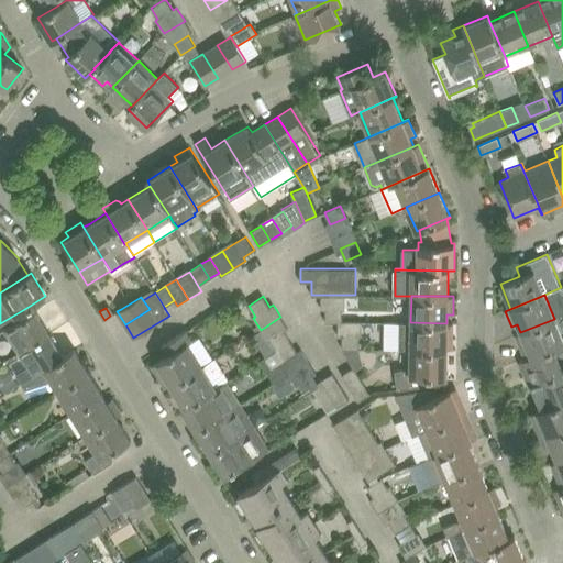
[(326,309),(326,322),(338,322),(342,322),(342,309),(326,309)]
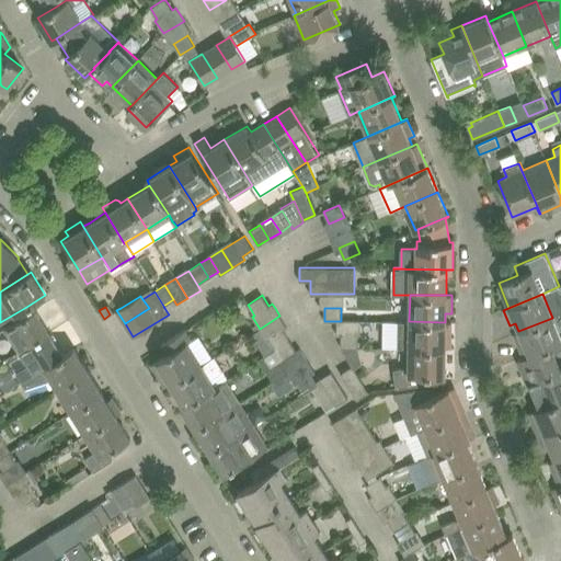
[(3,329),(18,352),(49,332),(35,310),(3,329)]
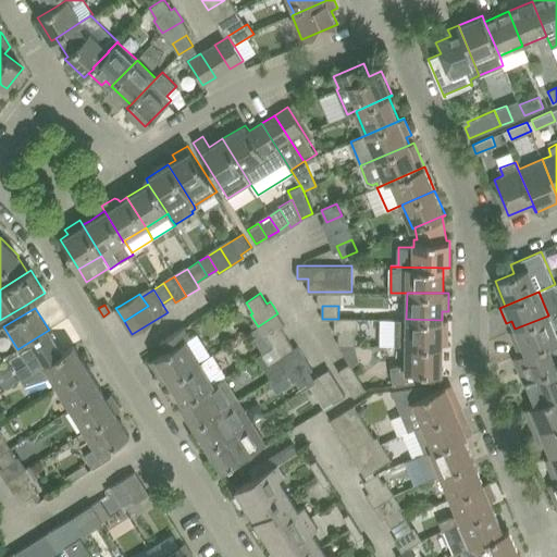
[(277,313),(258,326),(264,337),(267,335),(281,326),(284,324),(277,313)]
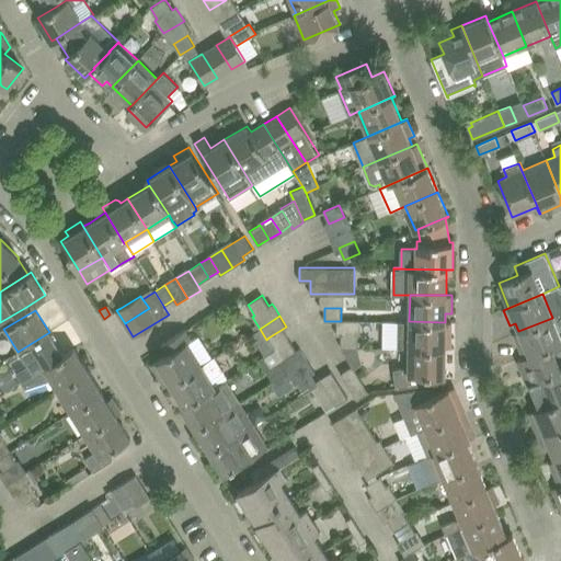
[(513,334),(524,358),(550,346),(560,342),(560,338),(552,318),(518,331),(513,334)]
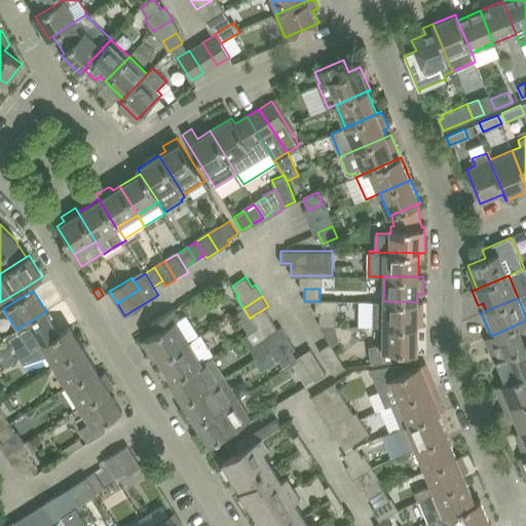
[(359,326),(383,326),(417,327),(417,315),(422,315),(423,309),(423,302),(417,302),(383,301),(359,301),(359,326)]
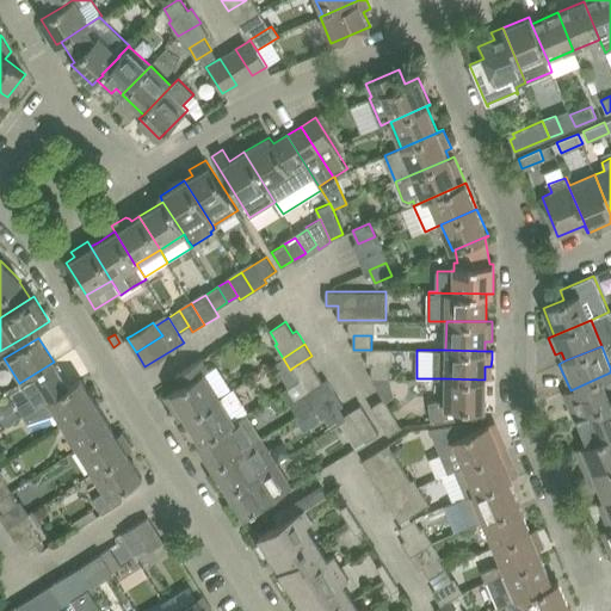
[(292,368),(301,381),(316,371),(308,358),(292,368)]
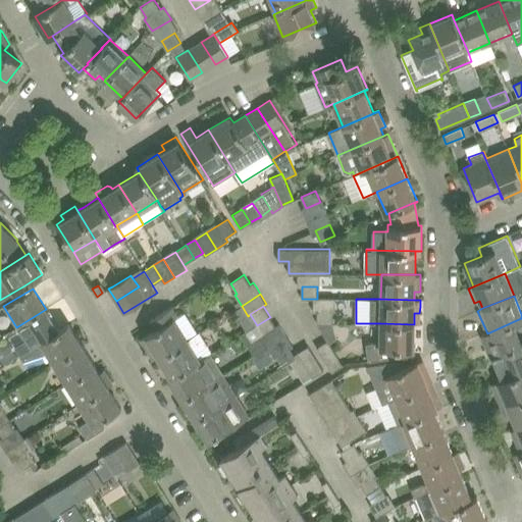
[(155,350),(159,357),(188,340),(174,319),(178,317),(172,307),(149,321),(155,329),(141,338),(150,353),(155,350)]
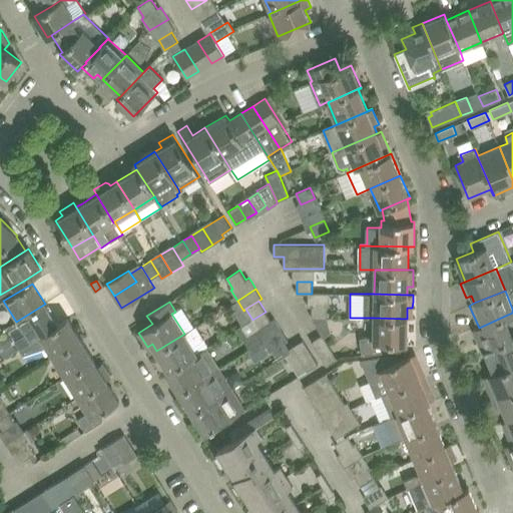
[(20,349),(40,336),(39,336),(67,318),(57,324),(45,304),(16,322),(24,334),(14,340),(20,349)]
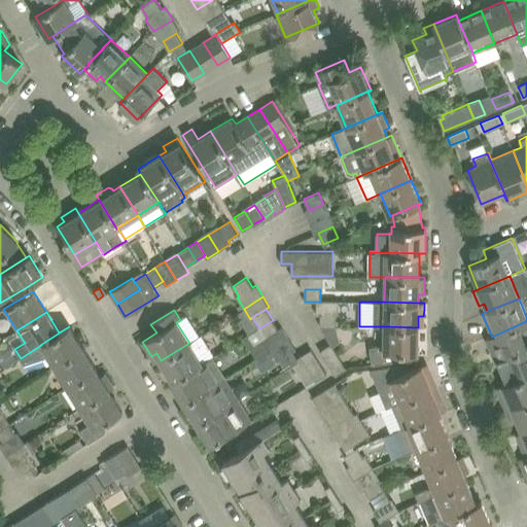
[(320,314),(320,326),(336,326),(336,314),(320,314)]
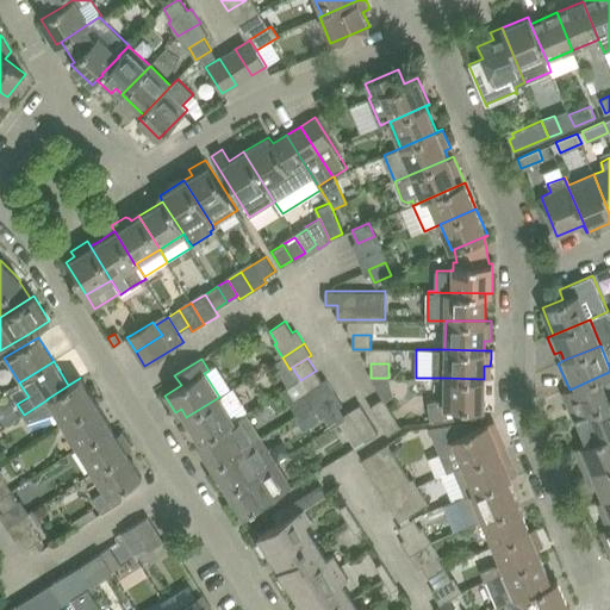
[(300,380),(281,391),(296,415),(297,416),(315,404),(335,392),(327,379),(322,381),(316,371),(300,380)]
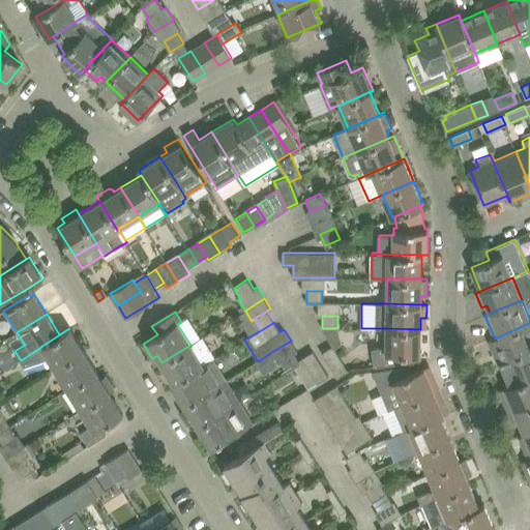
[(495,339),(489,341),(498,363),(500,363),(529,350),(522,332),(521,328),(520,327),(495,339)]
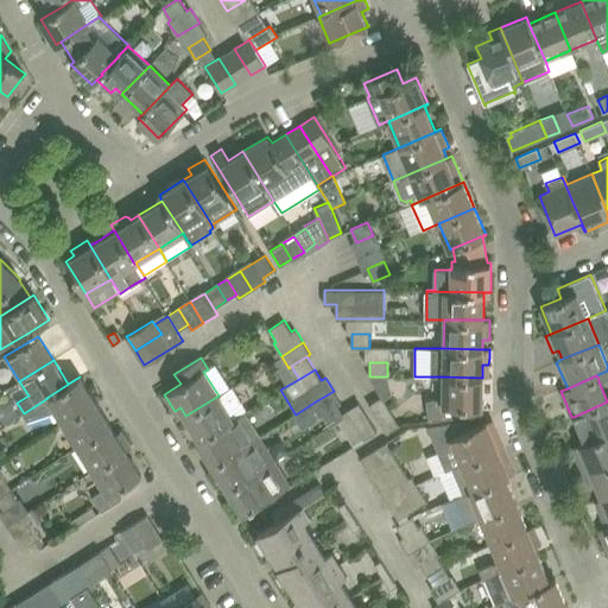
[(48,398),(24,413),(29,419),(56,412),(62,422),(95,401),(80,377),(46,398),(48,398)]
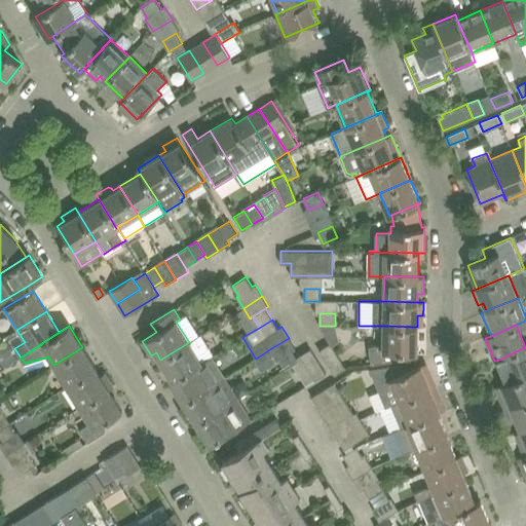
[(417,327),(383,326),(383,343),(369,345),(371,363),(401,359),(401,351),(417,351),(417,327)]
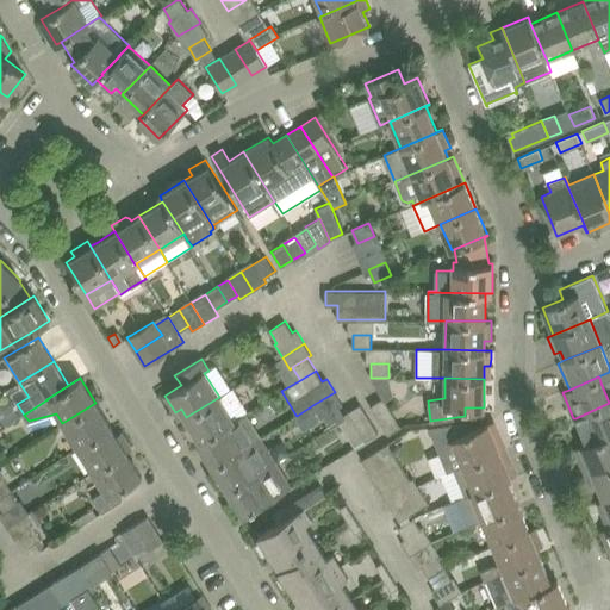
[(335,392),(315,404),(330,428),(346,418),(338,406),(342,404),(335,392)]
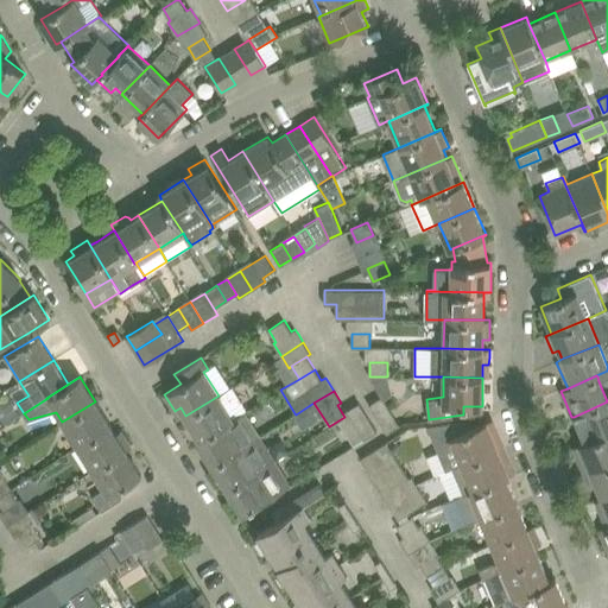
[(197,441),(197,442),(233,419),(219,396),(185,416),(200,439),(197,441)]
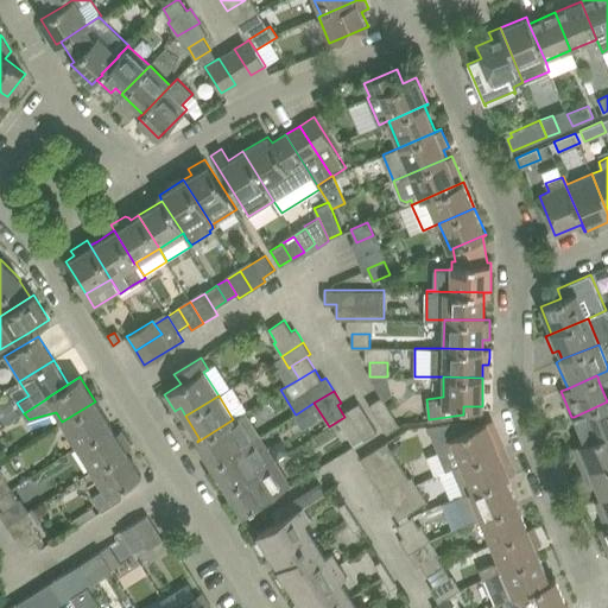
[(369,405),(384,428),(387,434),(399,425),(381,397),(369,405)]
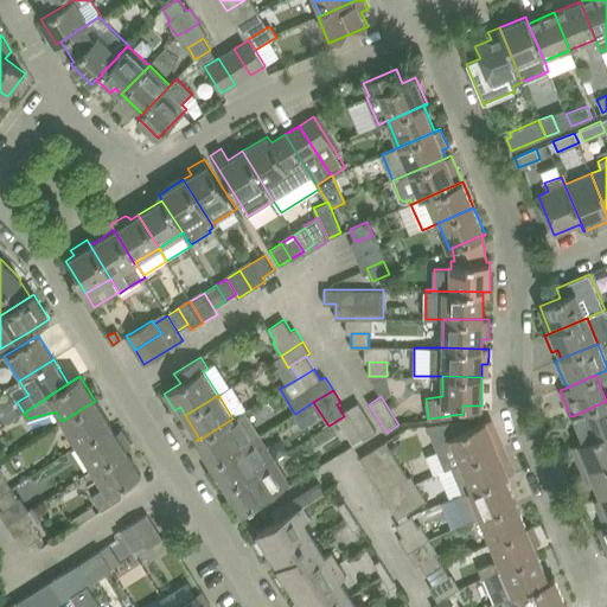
[(62,421),(77,446),(110,425),(95,401),(62,421)]
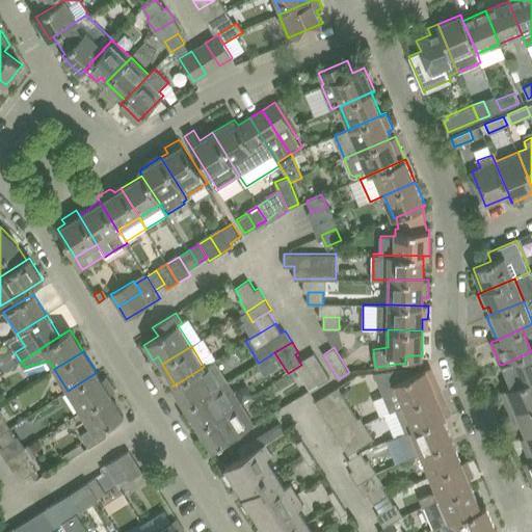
[(506,389),(507,390),(531,378),(531,351),(502,365),(511,387),(506,389)]
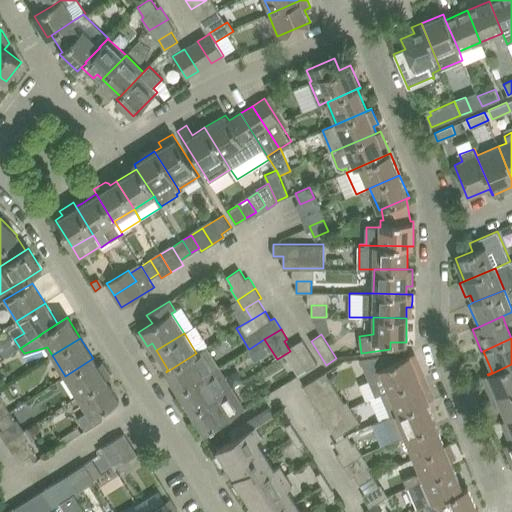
[(302,339),(292,346),(307,370),(317,363),(302,339)]
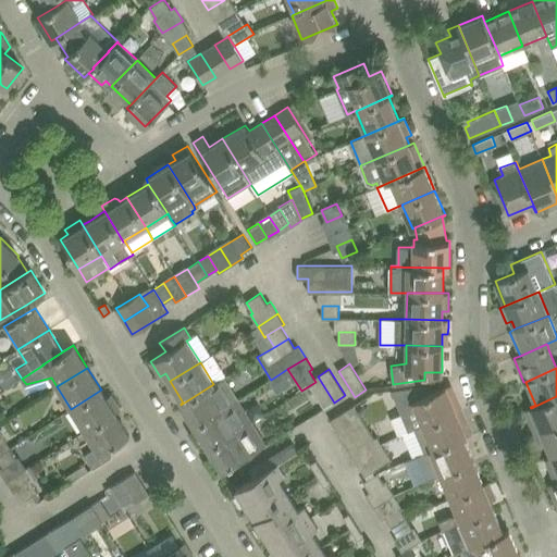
[(181,405),(195,426),(239,399),(226,378),(213,385),(213,384),(181,405)]
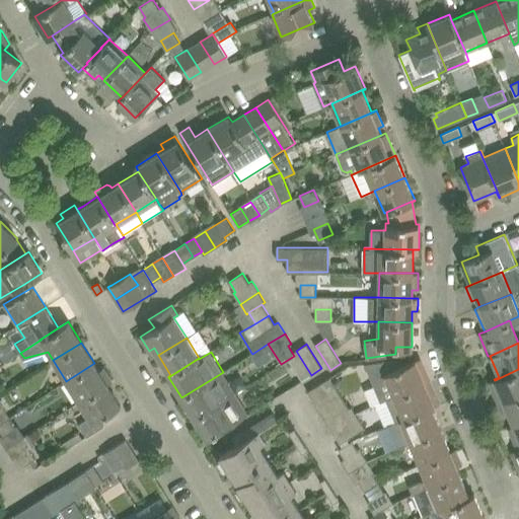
[(395,358),(365,363),(373,382),(381,401),(386,399),(425,383),(430,381),(425,369),(422,368),(419,369),(416,360),(399,367),(395,358)]
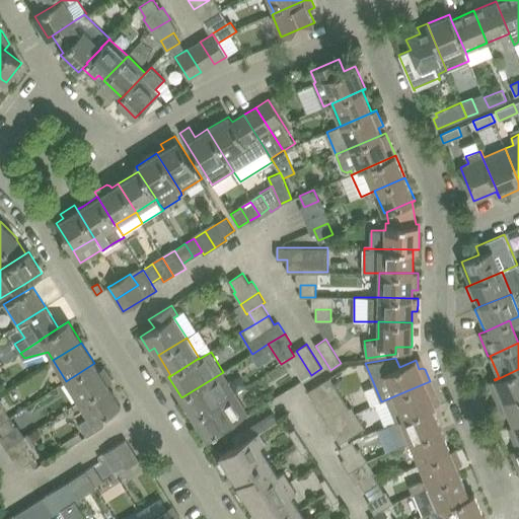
[(66,381),(79,401),(112,381),(103,367),(98,370),(94,363),(66,381)]
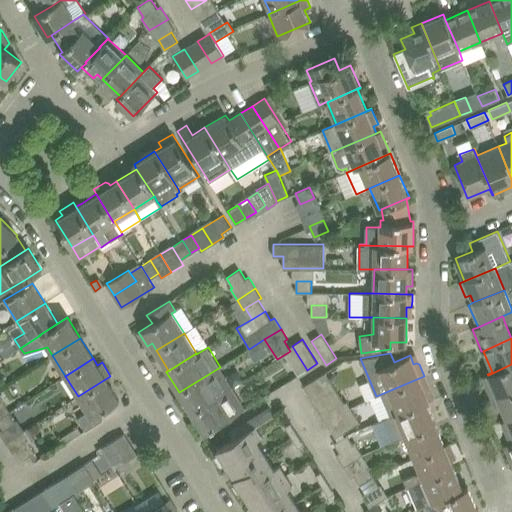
[(488,383),(487,386),(492,399),(511,390),(511,364),(492,373),(488,375),(491,382),(488,383)]
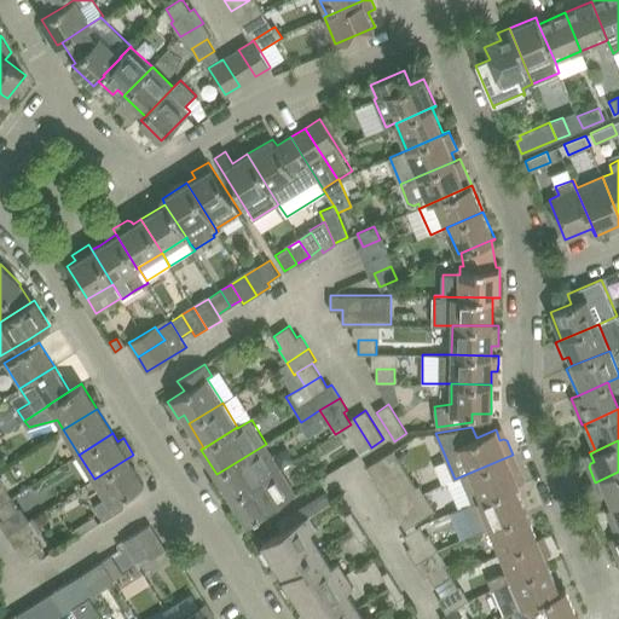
[(217,474),(231,499),(281,469),(282,468),(266,444),(217,474)]
